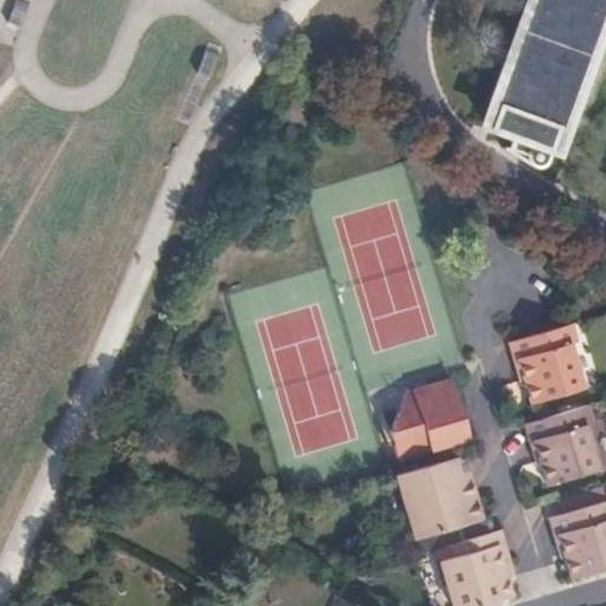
[(0,0),(0,50),(11,54),(30,0),(0,0)]
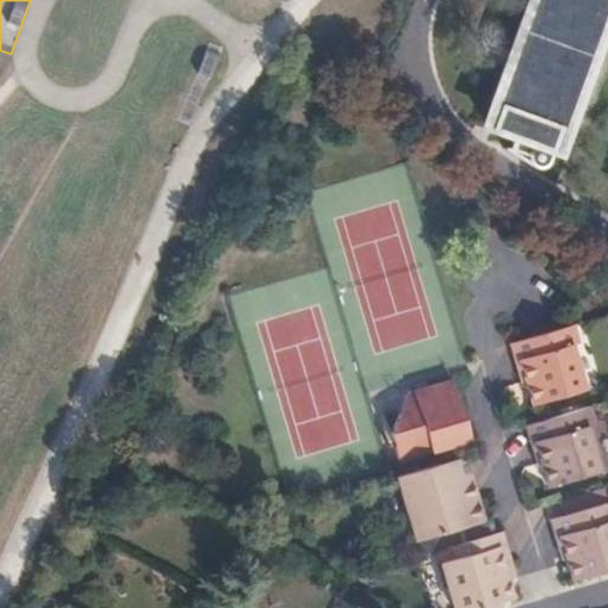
[(607,0),(539,0),(502,109),(507,111),(498,135),(562,156),(570,132),(575,135),(607,37),(607,0)]
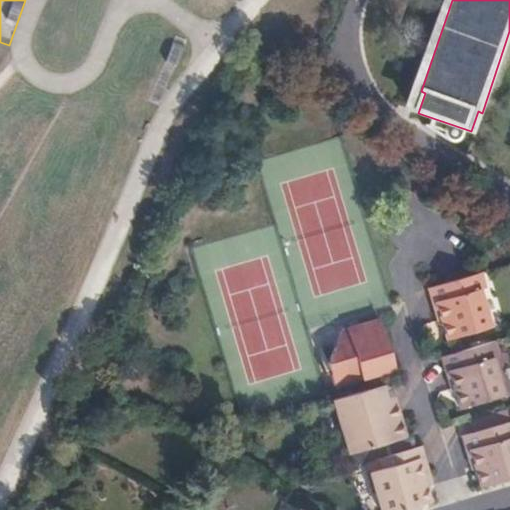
[(488,290),(483,273),(428,289),(432,304),(437,303),(441,319),(448,341),(493,327),(483,291),(488,290)]
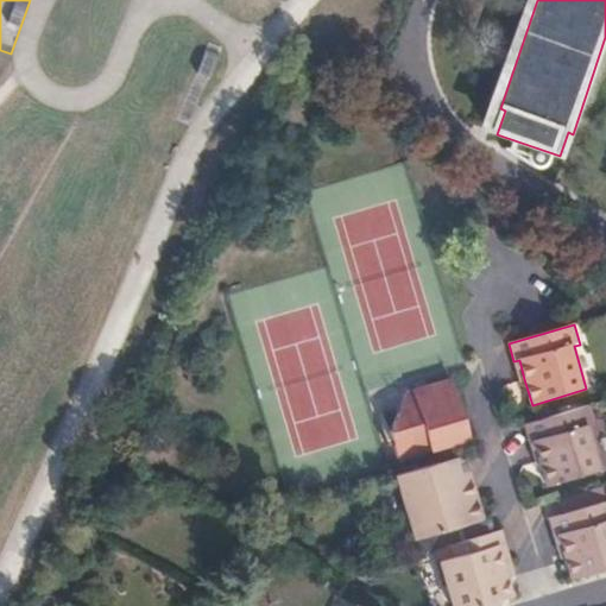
[(519,360),(513,361),(515,364),(519,382),(524,379),(519,360)]
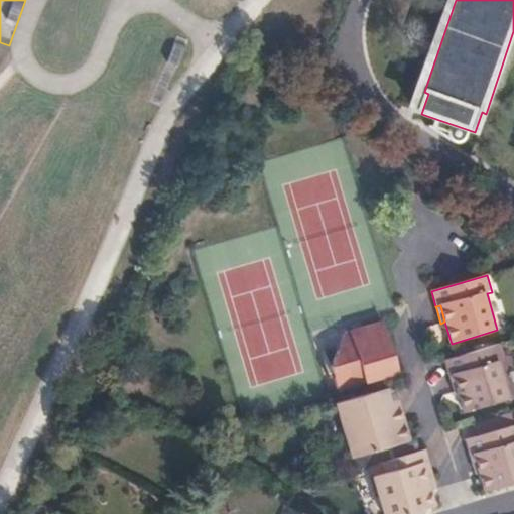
[(328,368),(335,391),(395,373),(380,323),(378,324),(341,335),(328,368)]
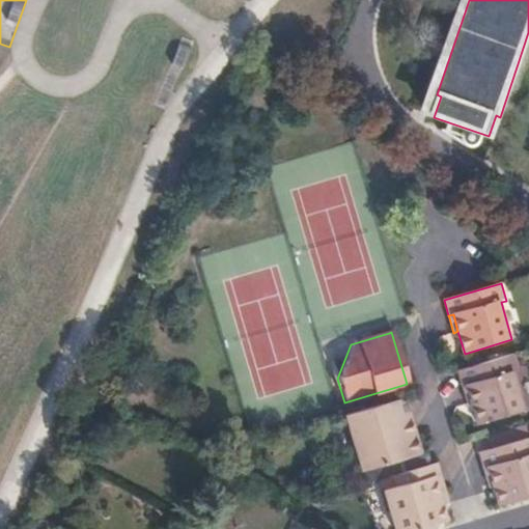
[(519,372),(514,355),(457,371),(464,389),(468,388),(473,405),(478,424),(524,412),(512,374),(519,372)]
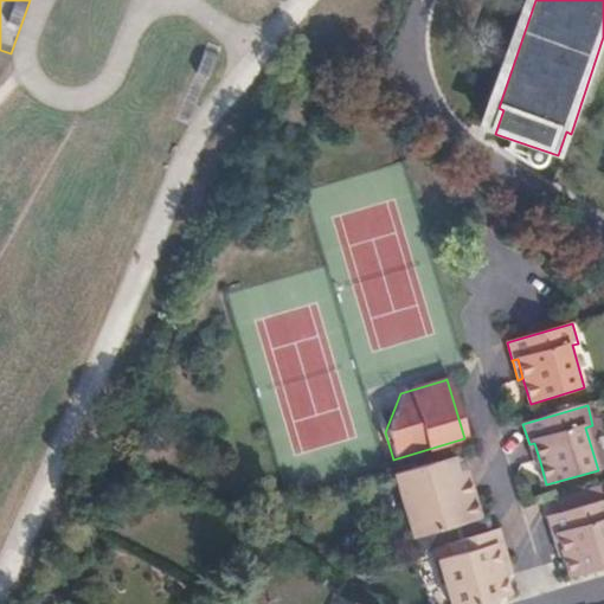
[(535,464),(540,462),(534,443),(529,444),(535,464)]
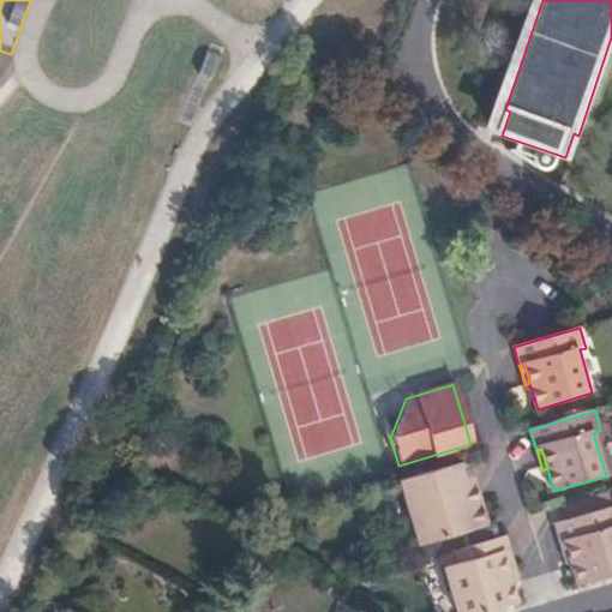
[(468,461),(400,481),(417,544),(479,526),(471,495),(477,492),(474,484),(468,461)]
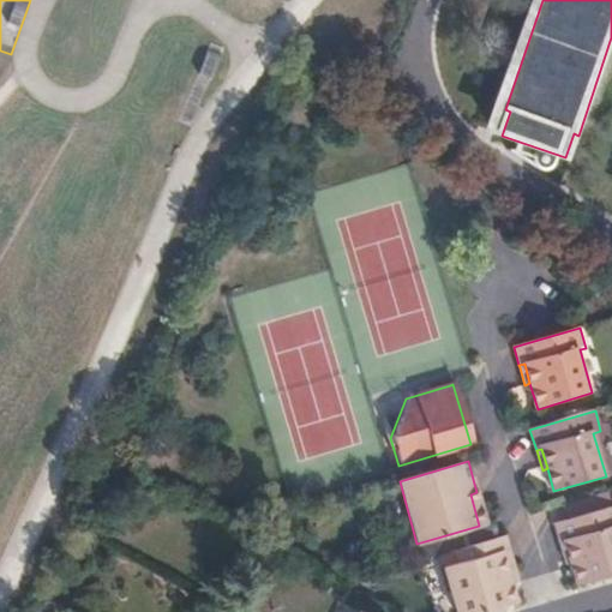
[(471,495),(479,526),(486,525),(480,502),(477,492),(471,495)]
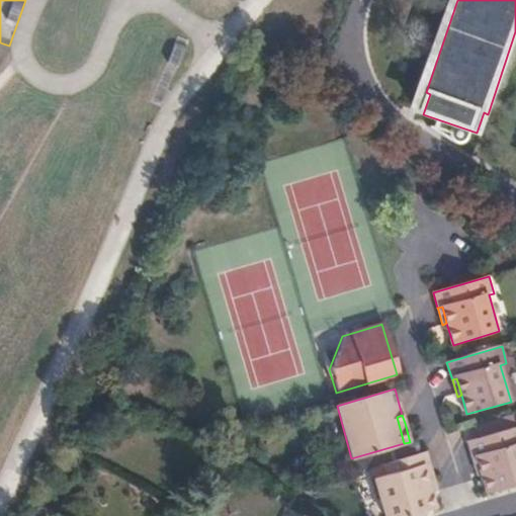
[(515,427),(466,442),(471,459),(477,457),(482,475),(488,495),(515,487),(515,427)]
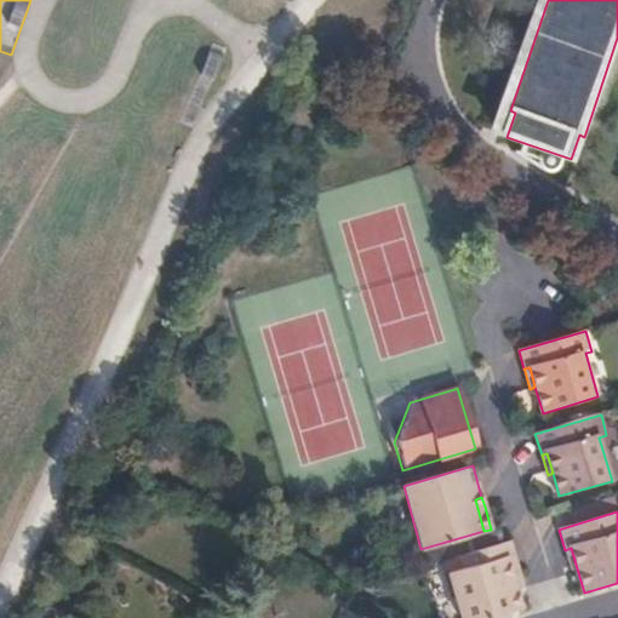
[(452,574),(463,617),(497,617),(520,611),(515,594),(511,582),(520,579),(509,542),(473,553),(478,567),(464,571),(452,574)]
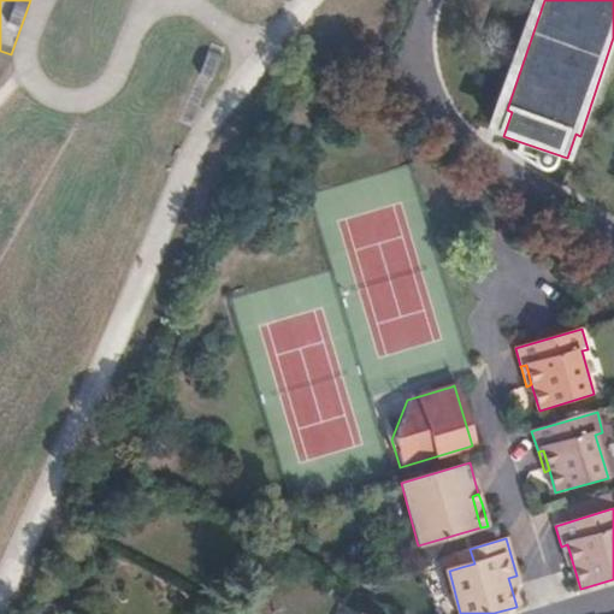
[(568,566),(573,565),(567,544),(561,547),(562,549),(568,566)]
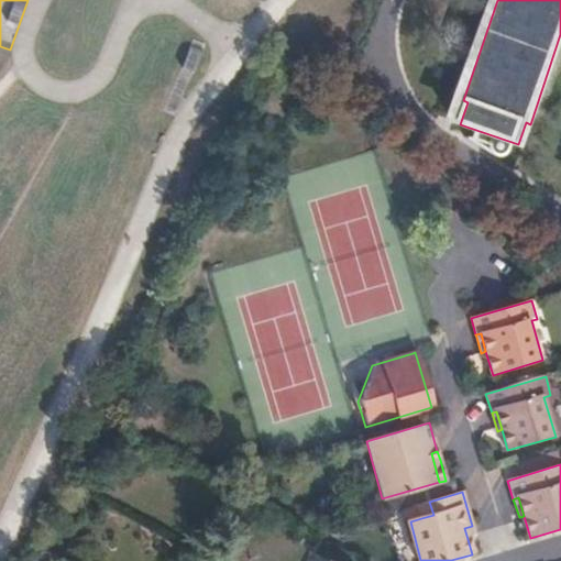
[(429,502),(418,505),(421,518),(433,515),(429,502)]
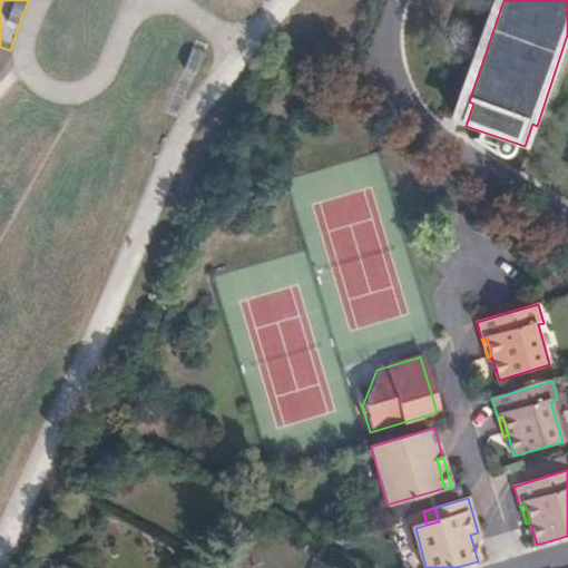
[(473,546),(481,544),(480,537),(478,532),(470,535),(473,546)]
